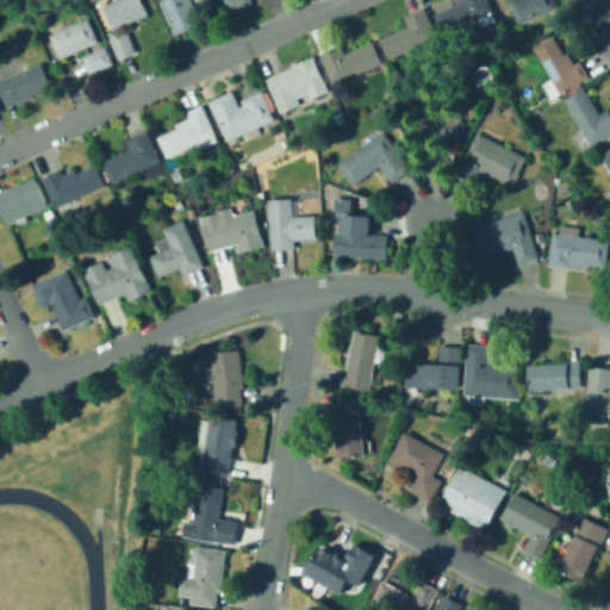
[(113,31),(101,6),(114,0),(141,0),(148,14),(113,31)]
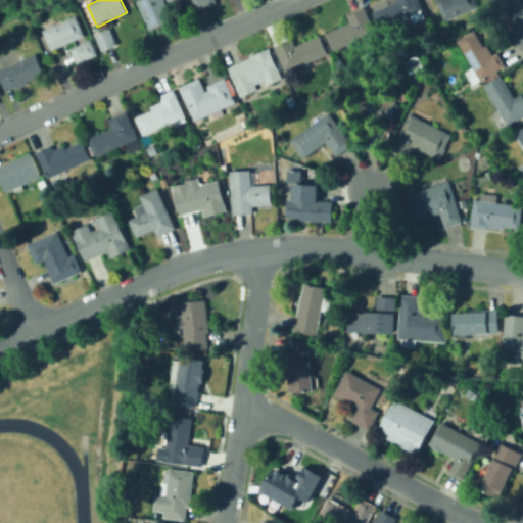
[(150,31),(136,0),(163,0),(174,20),(150,31)]
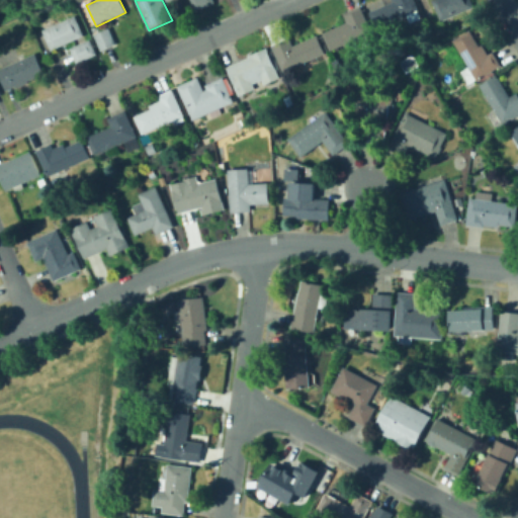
[(195,10),(191,0),(213,0),(214,2),(195,10)]
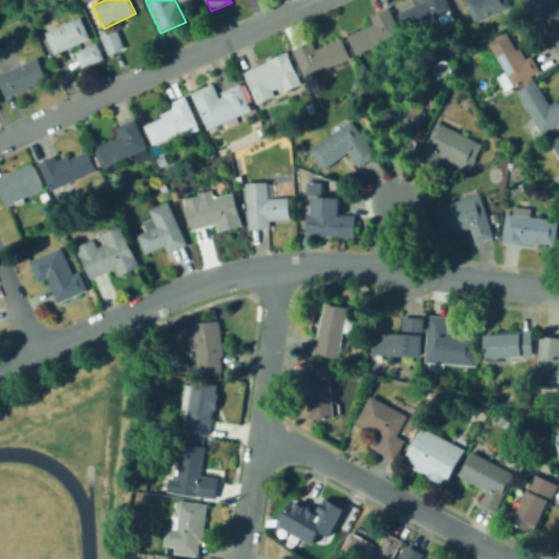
[(448,0),(456,20),(443,25),(440,19),(421,26),(426,35),(412,42),(399,12),(425,1),(424,0),(448,0)]
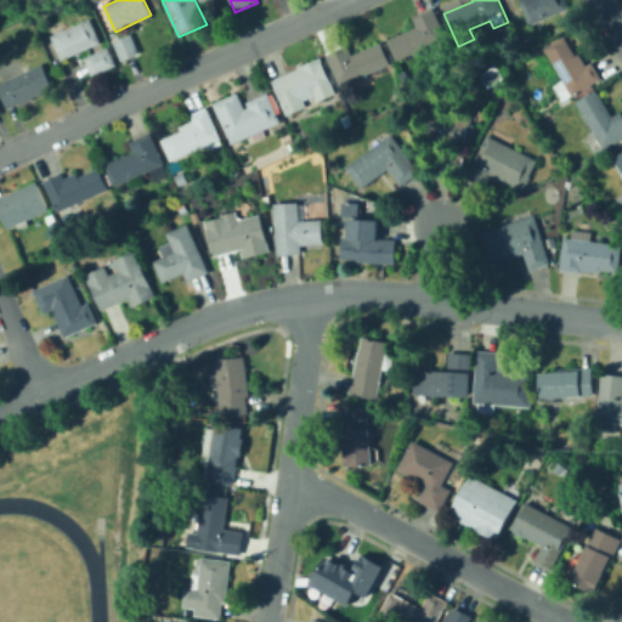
[(566,0),(570,9),(530,26),(519,0),(566,0)]
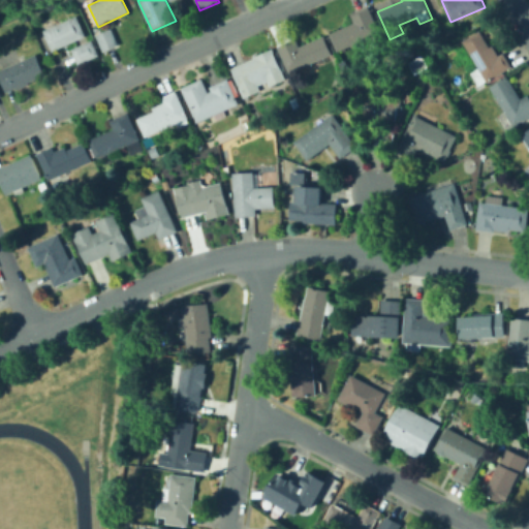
[(380,33),(337,52),(330,33),(354,23),(350,13),(369,6),(380,33)]
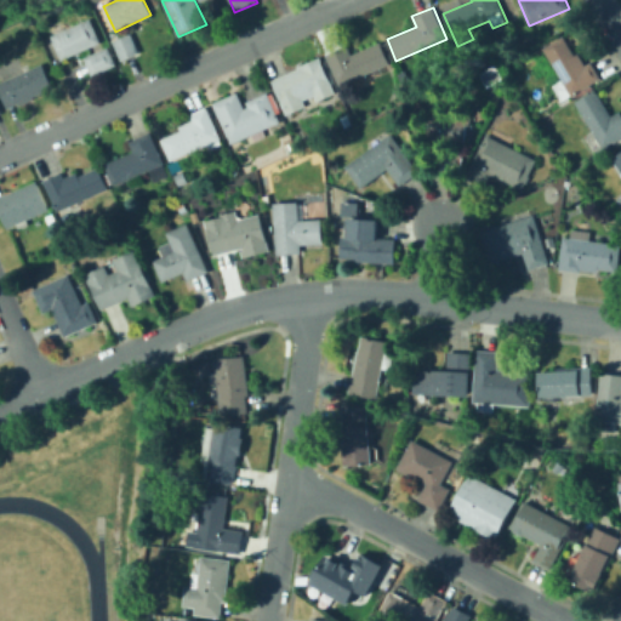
[(62,61),(51,36),(90,18),(101,43),(62,61)]
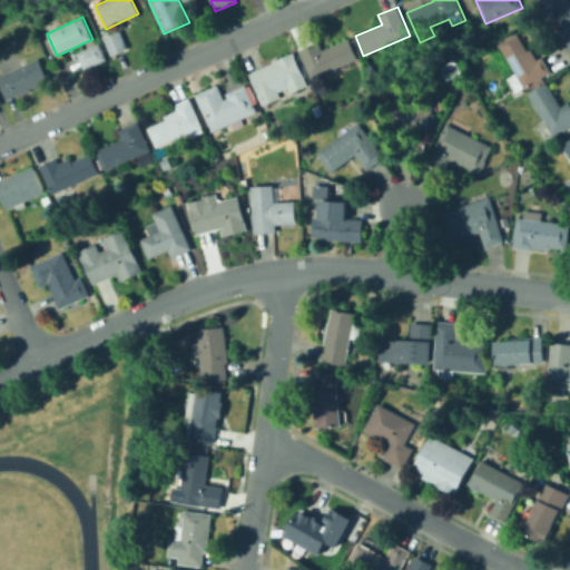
[(110,56),(104,38),(120,31),(127,49),(110,56)]
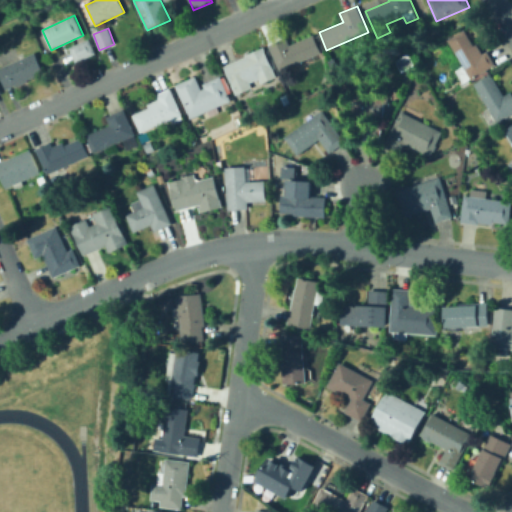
[(465,30),(474,45),(477,44),(483,53),(487,51),(496,64),(486,70),(487,71),(472,80),(471,78),(463,83),(455,70),(463,65),(448,40),(465,30)]
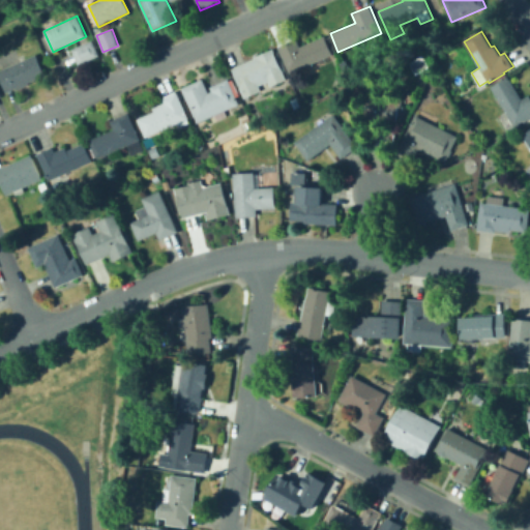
[(290,74),(278,47),(297,38),(300,47),(325,36),(333,54),(290,74)]
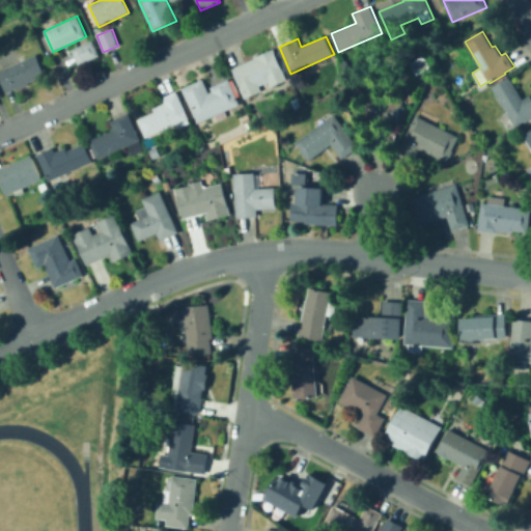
[(79,65),(72,50),(92,40),(100,56),(79,65)]
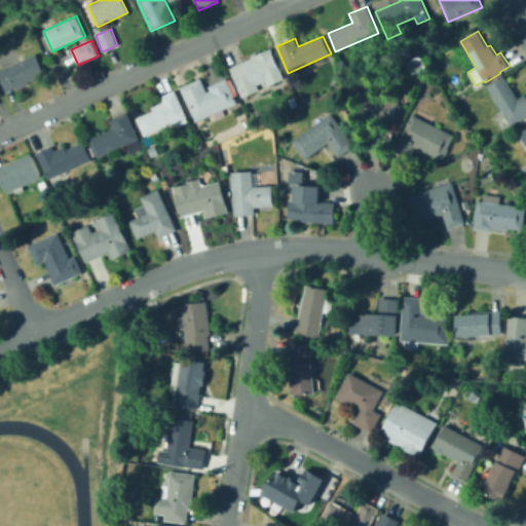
[(239,88),(230,69),(254,59),(254,57),(271,49),(280,70),(239,88)]
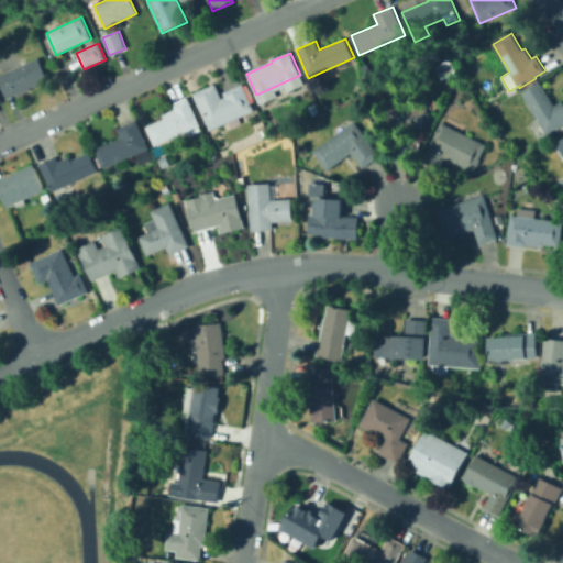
[(7,98),(0,84),(0,68),(2,73),(39,57),(47,80),(31,87),(32,90),(18,96),(17,94),(7,98)]
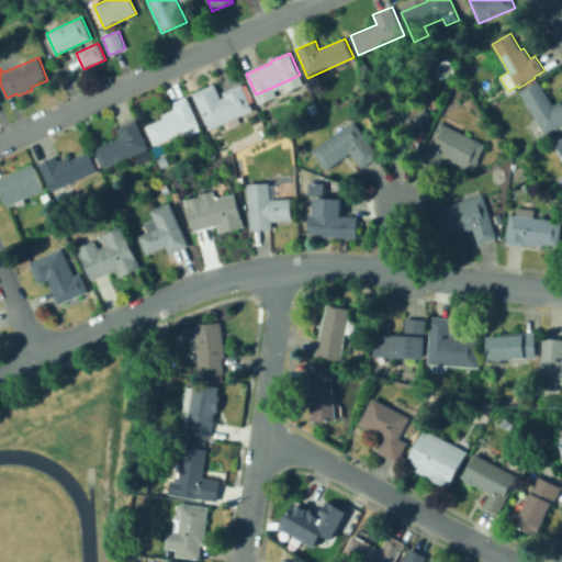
[(539,81),(553,105),(561,100),(561,125),(547,135),(546,133),(536,139),(527,125),(537,119),(520,92),(539,81)]
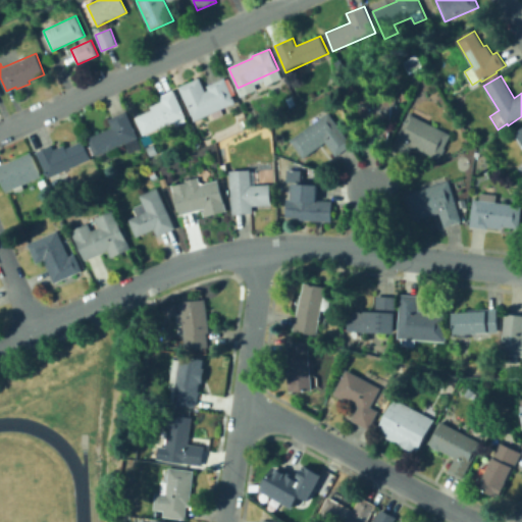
[(194,121),(178,87),(200,77),(206,91),(209,90),(207,86),(225,77),(237,102),(194,121)]
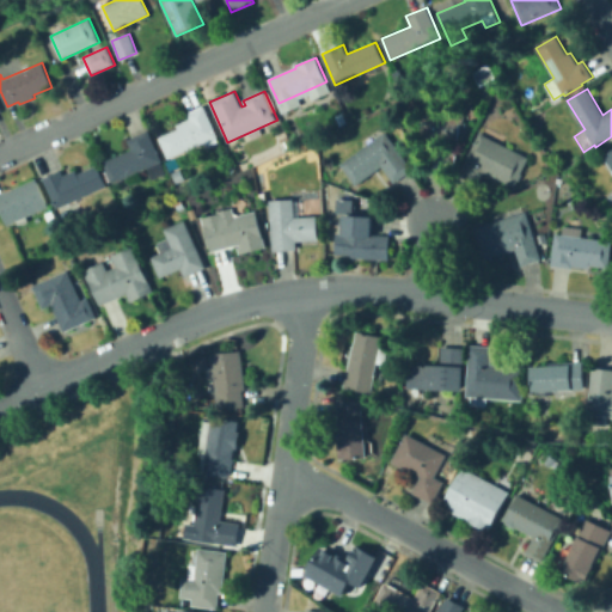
[(167,159),(159,138),(179,128),(177,123),(189,118),(187,114),(204,105),(218,136),(167,159)]
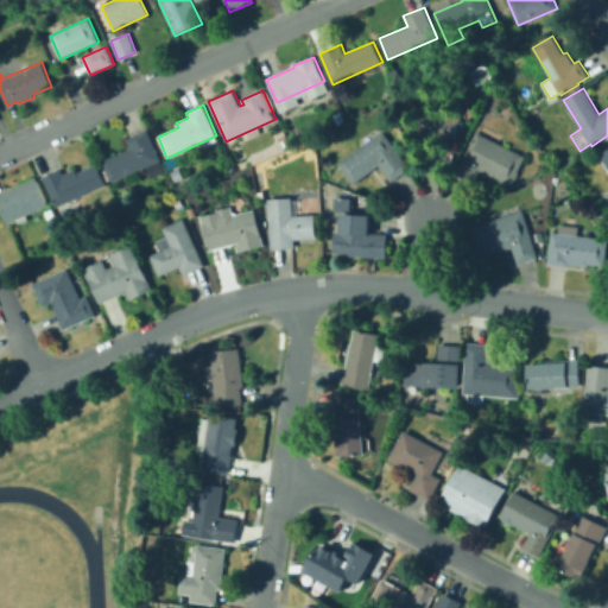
[(467,114),(466,125),(458,124),(456,140),(419,135),(423,114),(436,115),(436,111),(467,114)]
